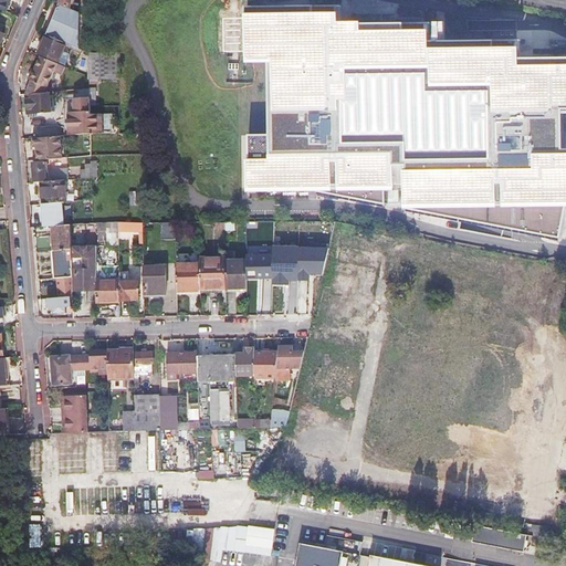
[(70,9),(72,10),(73,0),(60,0),(59,4),(70,9)]
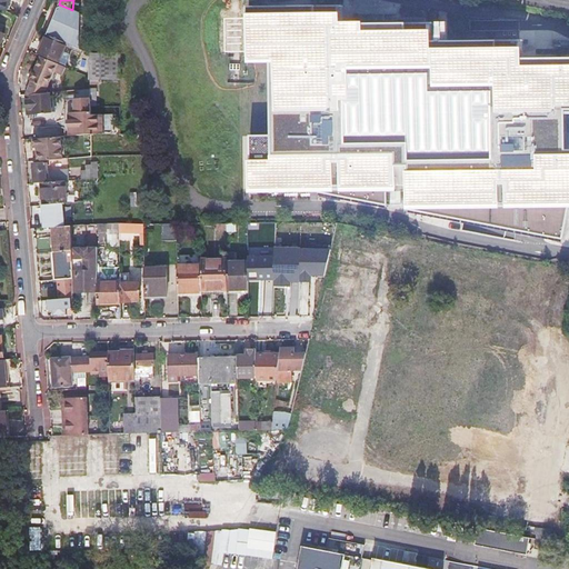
[(67,45),(79,13),(72,10),(70,9),(59,5),(46,36),(67,45)]
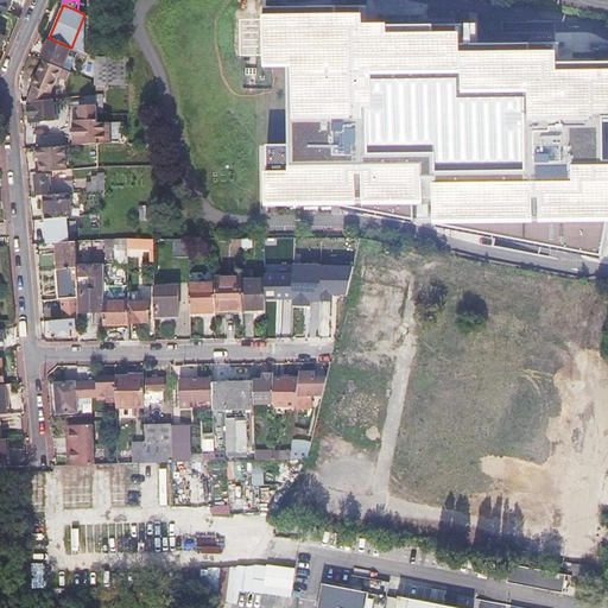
[(363,7),(265,8),(265,62),(289,63),(289,165),(267,166),(270,198),(340,202),(339,207),(411,219),(413,200),(434,202),(435,225),(601,255),(605,216),(607,215),(607,159),(594,159),(595,140),(595,121),(607,120),(607,64),(551,63),(553,45),(456,46),(456,26),(365,27),(363,7)]
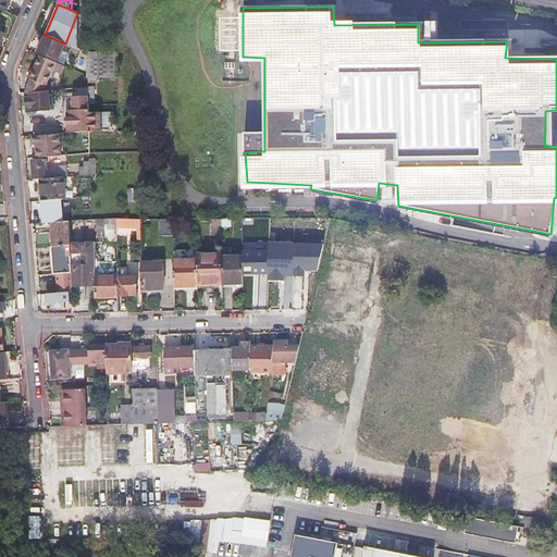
[(58,62),(65,44),(45,35),(37,53),(58,62)]
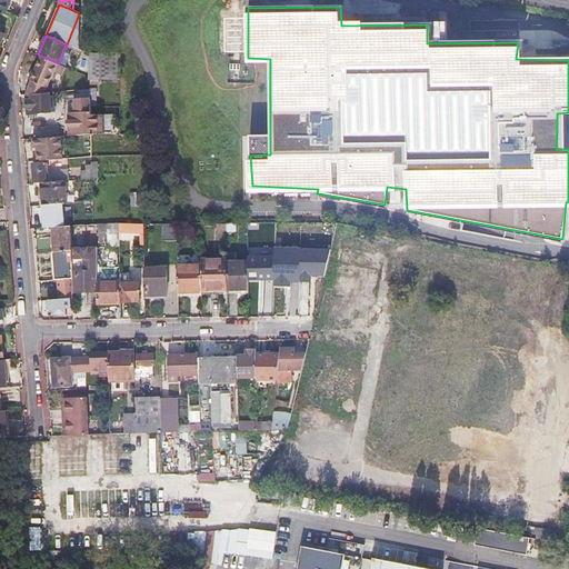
[(119,55),(89,55),(89,78),(89,81),(119,81),(119,55)]
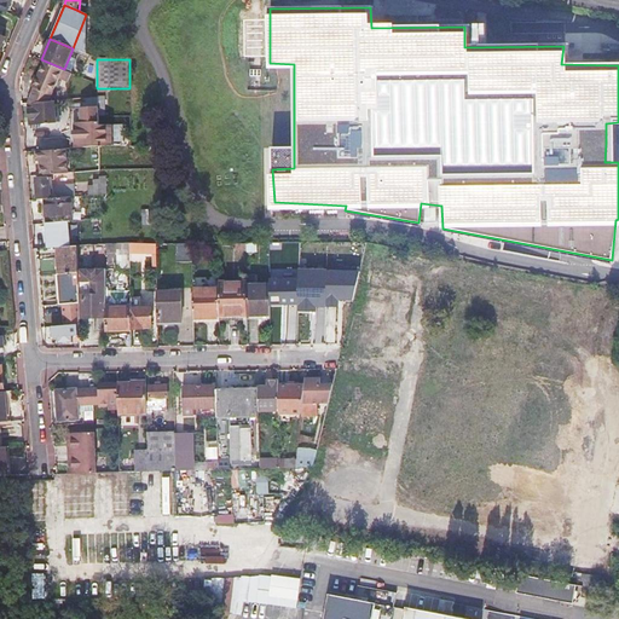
[(35,85),(28,104),(48,103),(58,79),(59,75),(62,70),(44,62),(34,85),(35,85)]
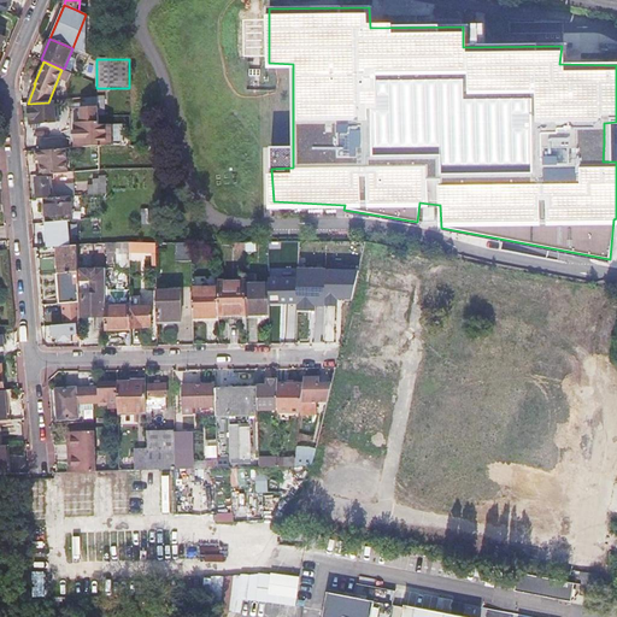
[(70,74),(62,70),(59,75),(58,78),(66,82),(70,74)]
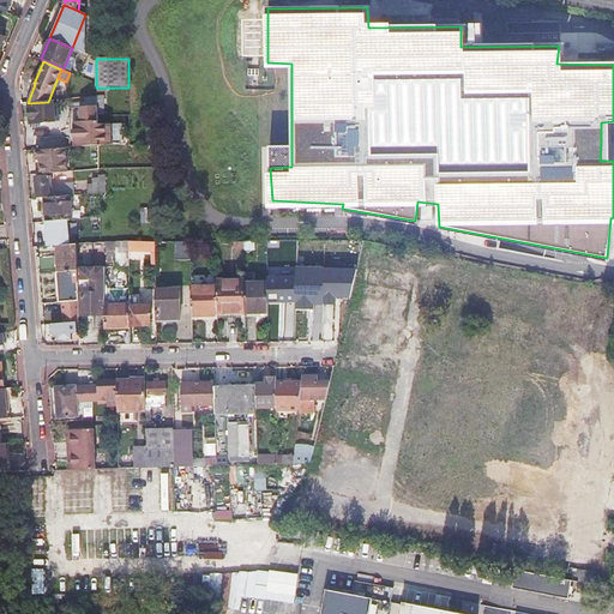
[(97,121),(97,115),(97,97),(80,98),(80,109),(88,109),(89,121),(97,121)]
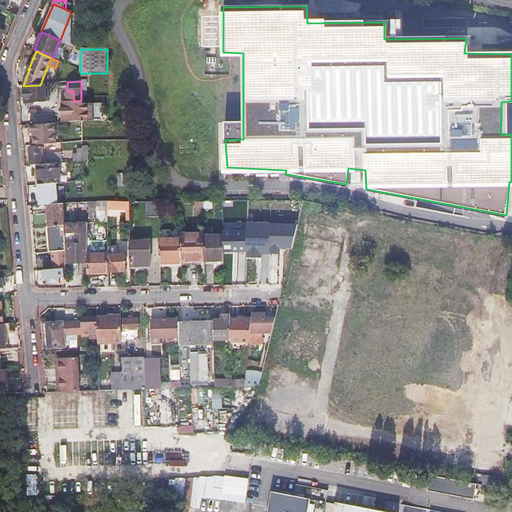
[(40,85),(23,86),(24,103),(45,101),(44,90),(43,90),(43,84),(40,85)]
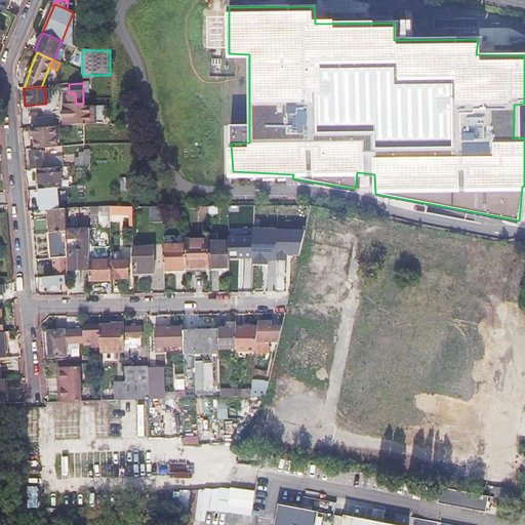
[(56,137),(55,126),(51,127),(34,128),(31,129),(31,136),(34,136),(35,149),(53,148),(52,137),(56,137)]
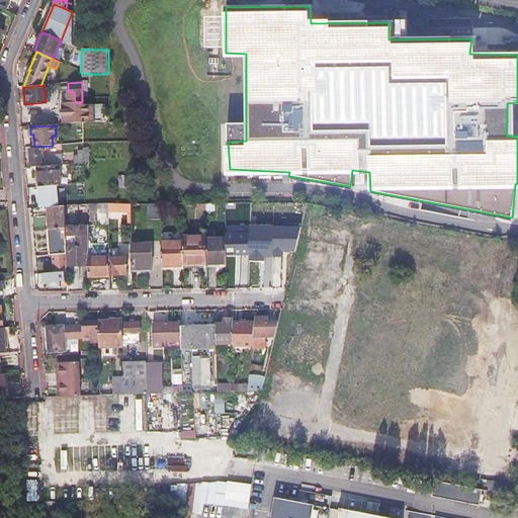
[(29,150),(30,167),(36,167),(58,165),(62,165),(62,155),(44,157),(42,149),(29,150)]
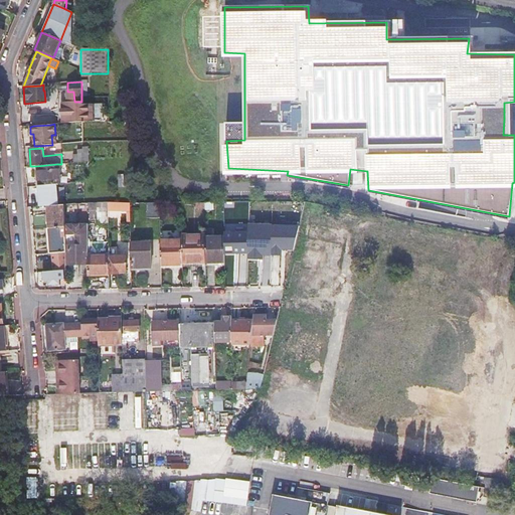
[(75,163),(82,162),(82,153),(71,153),(72,163),(75,163)]
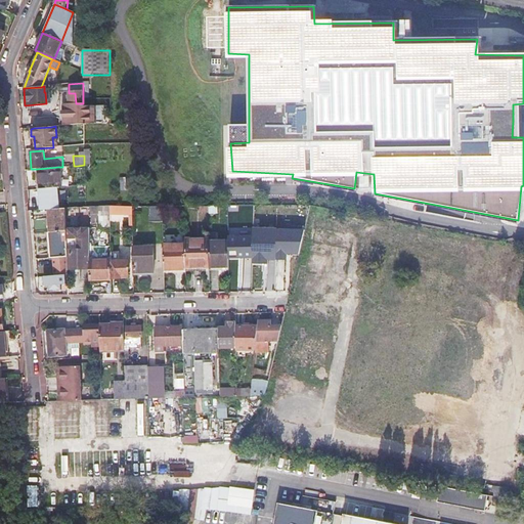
[(77,185),(85,184),(84,165),(77,166),(77,185)]
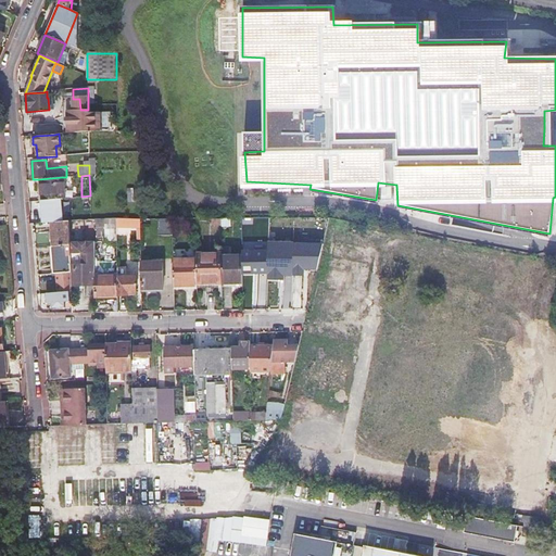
[(60,199),(64,199),(62,177),(39,179),(41,201),(60,199)]
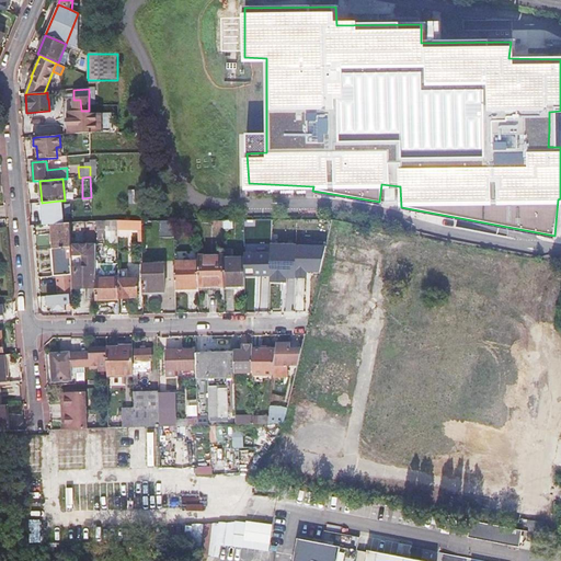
[(53,224),(63,224),(60,201),(42,203),(44,225),(53,224)]
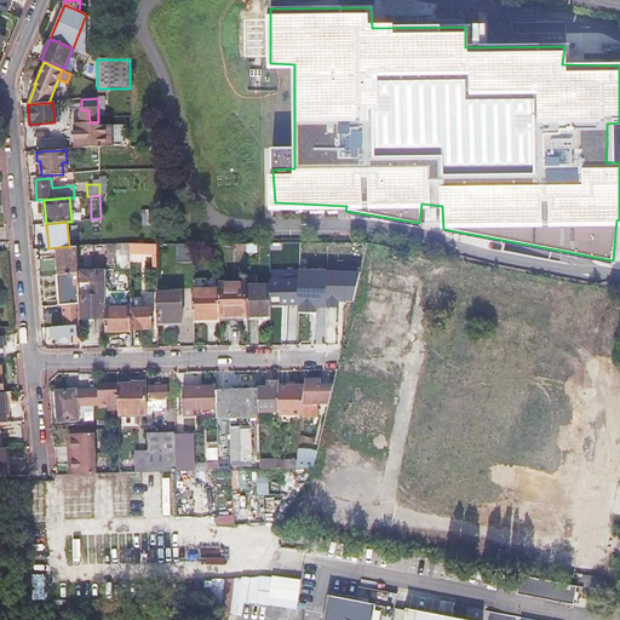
[(156,254),(156,245),(130,245),(131,254),(156,254)]
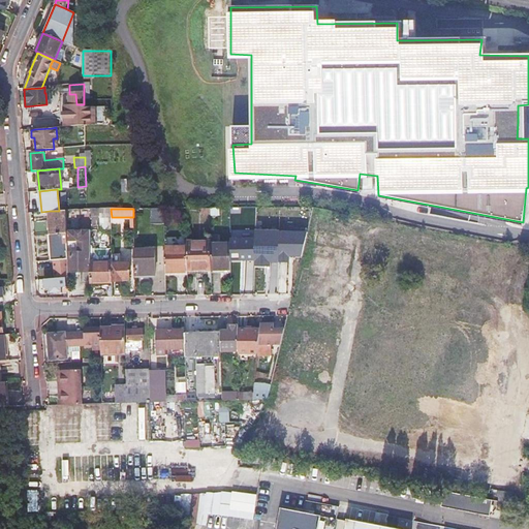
[(163,209),(152,209),(152,224),(163,224),(163,209)]
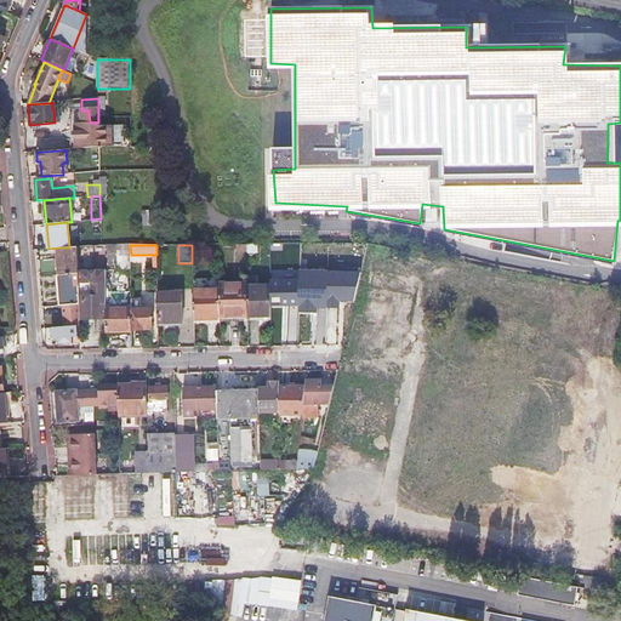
[(79,271),(78,246),(69,248),(58,248),(60,275),(79,274),(79,271)]
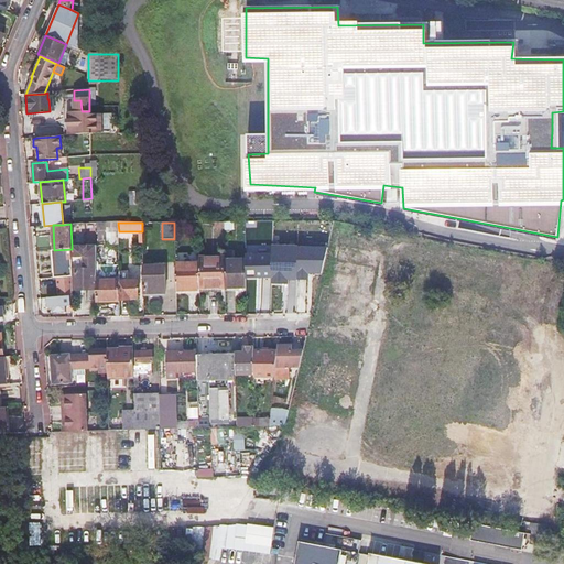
[(73,291),(96,291),(96,279),(97,246),(72,246),(72,249),(72,250),(73,277),(73,291)]
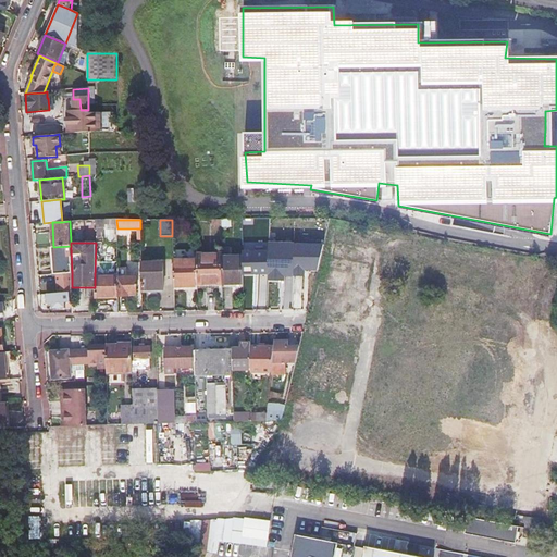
[(295,245),(270,244),(269,252),(269,274),(269,281),(285,282),(285,276),(294,277),(295,245)]
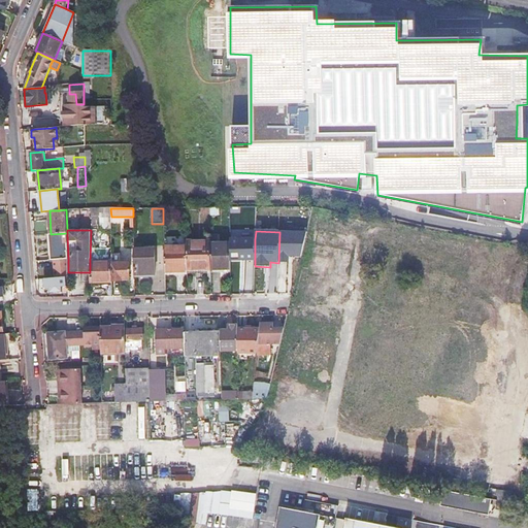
[(307,233),(279,232),(278,263),(289,263),(289,257),(301,257),(307,233)]
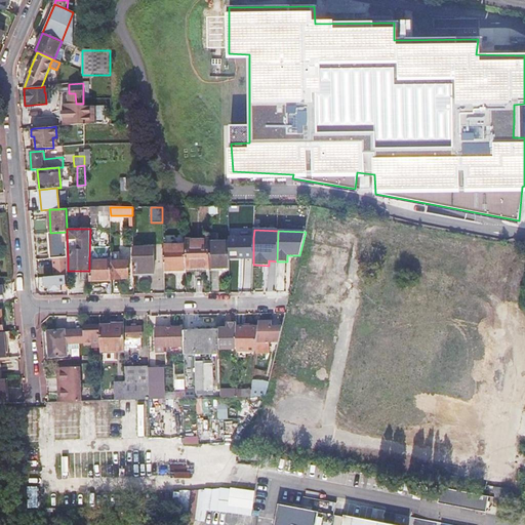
[(68,257),(67,233),(48,234),(50,258),(52,258),(68,257)]
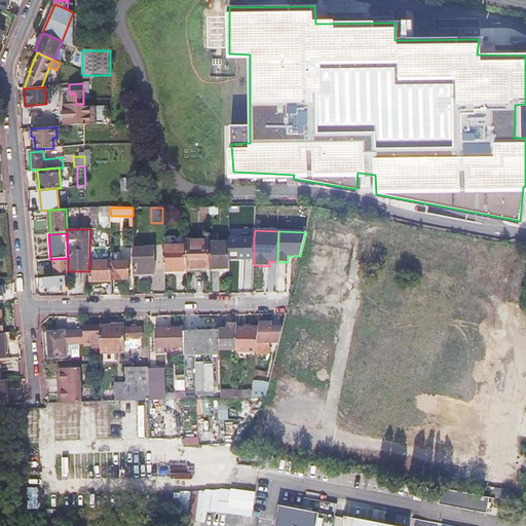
[(254,259),(254,238),(229,238),(229,242),(230,259),(254,259)]
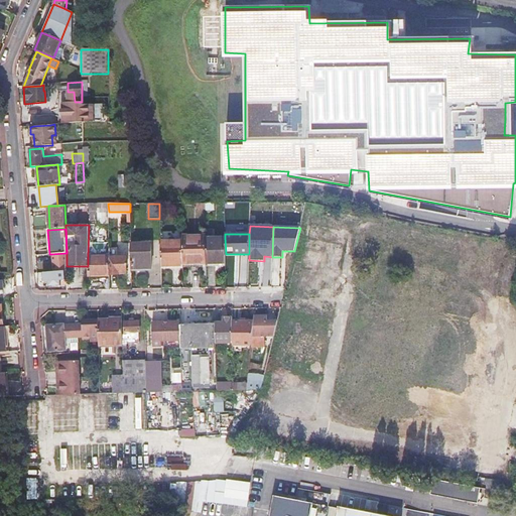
[(182,237),(182,241),(182,264),(206,264),(206,263),(206,238),(206,236),(182,237)]
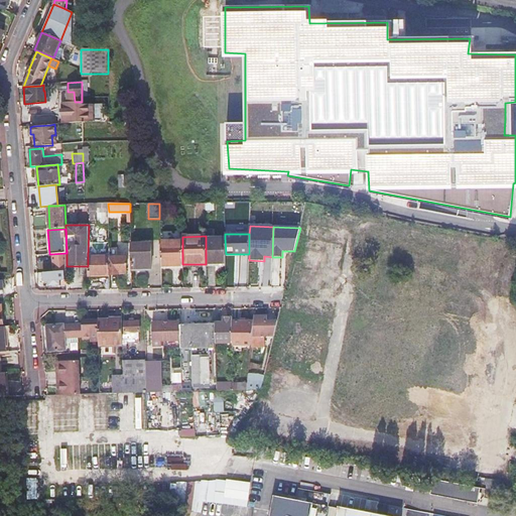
[(226,254),(225,238),(206,238),(206,263),(226,263),(226,254)]
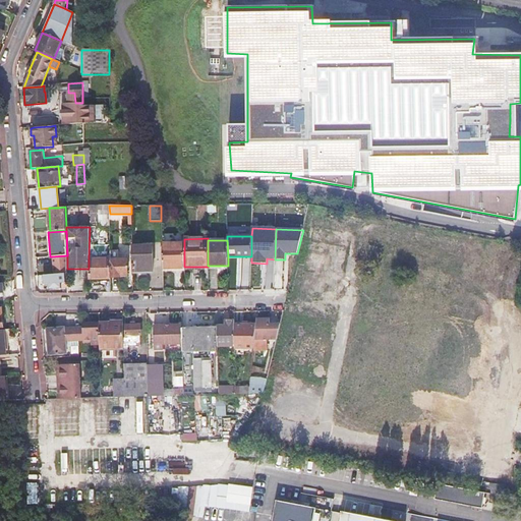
[(184,243),(162,243),(163,270),(184,269),(184,267),(184,243)]
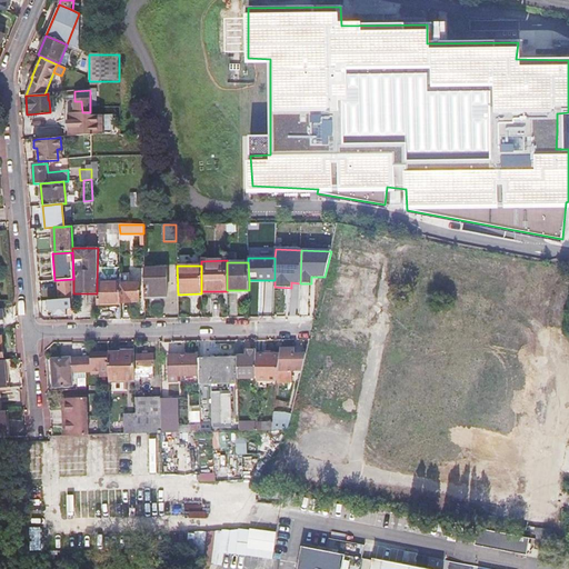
[(166,269),(145,270),(145,297),(166,296),(166,269)]
